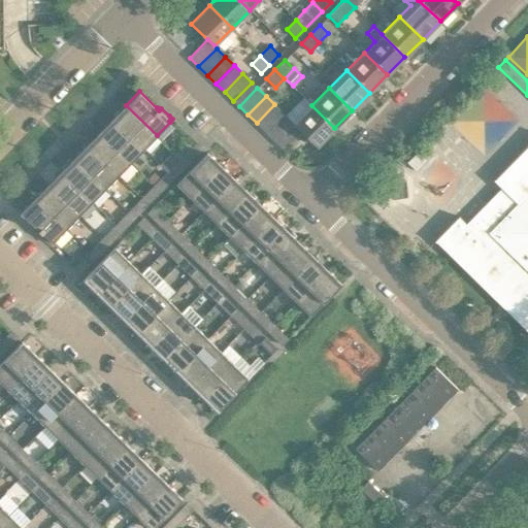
[(265,132),(284,113),(274,104),(257,123),(265,132)]
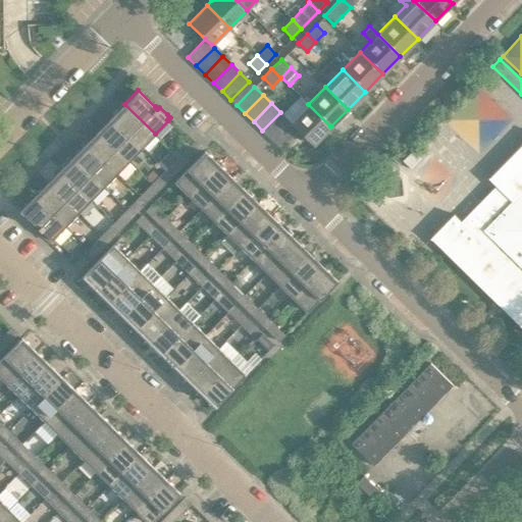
[(142,147),(155,134),(124,104),(111,117),(142,147)]
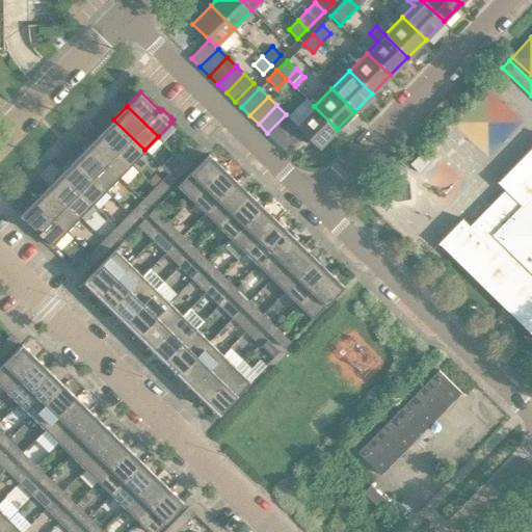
[(314,106),(296,125),(303,131),(319,147),(337,129),(314,106)]
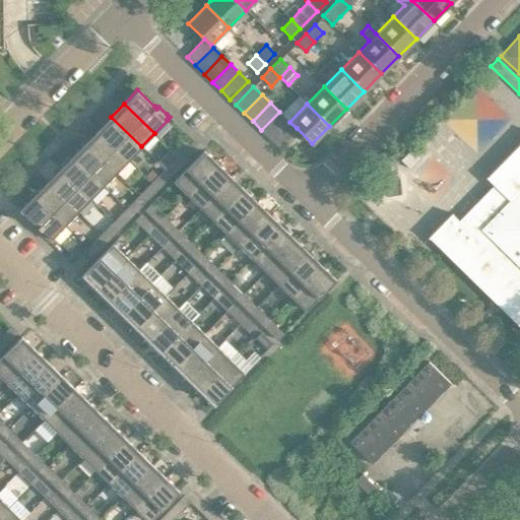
[(261,130),(269,138),(287,120),(279,112),(261,130)]
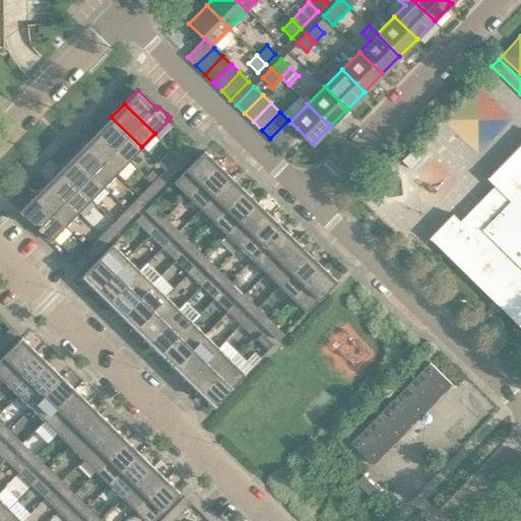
[(129,160),(141,147),(111,117),(98,129),(129,160)]
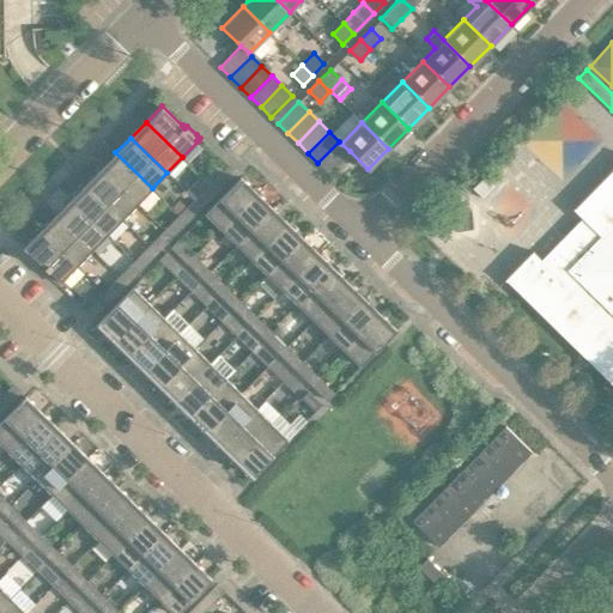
[(341,144),(339,141),(317,163),(328,173),(350,151),(341,144)]
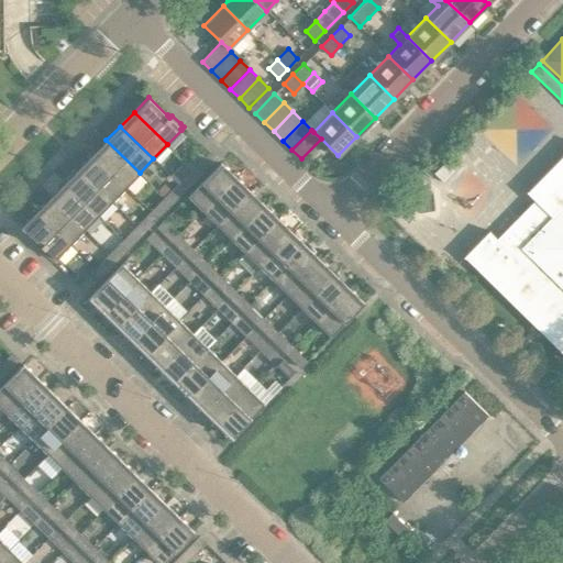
[(92,154),(125,187),(140,173),(106,140),(92,154)]
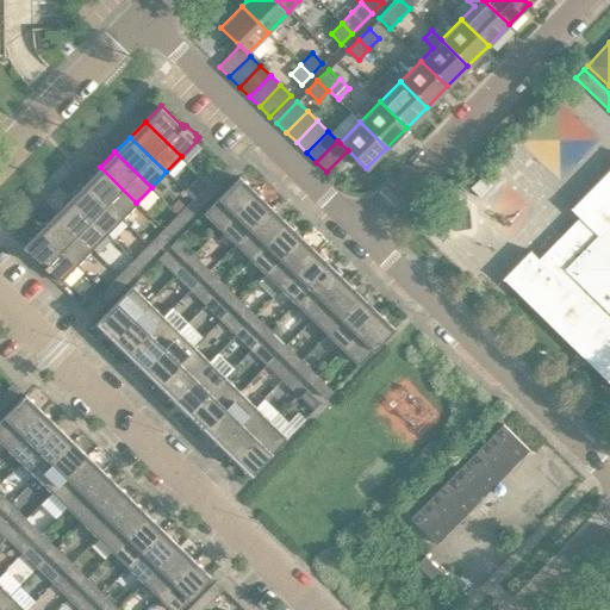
[(209,184),(215,190),(234,170),(226,165),(209,184)]
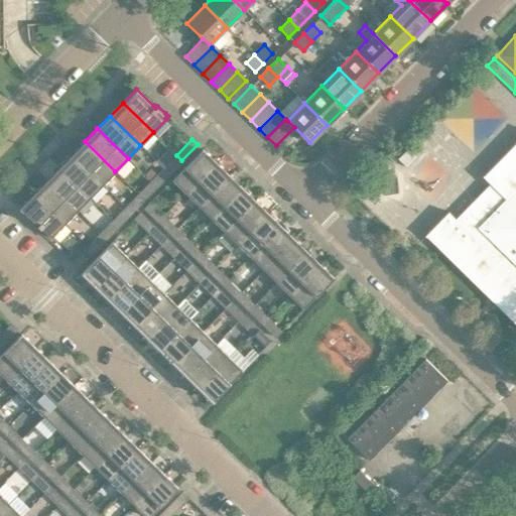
[(515,140),(482,175),(490,183),(455,219),(447,212),(424,235),(505,313),(515,325),(515,140)]
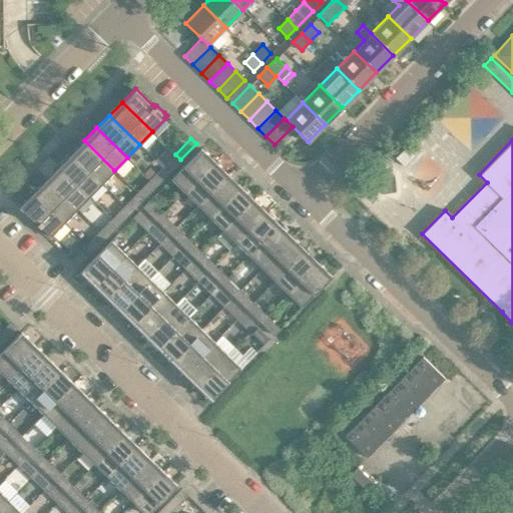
[(101,183),(114,170),(84,140),(71,153),(101,183)]
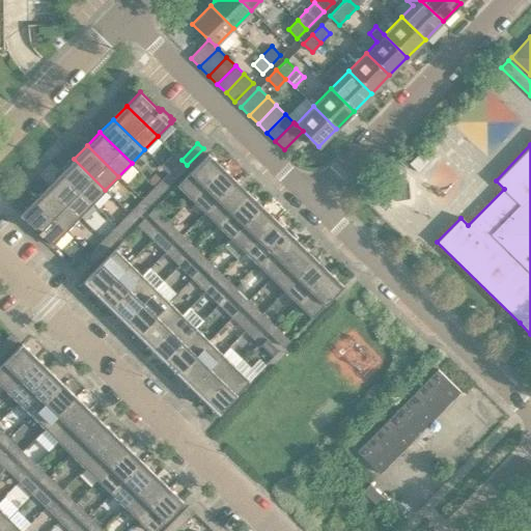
[(207,152),(177,185),(191,198),(222,167),(207,152)]
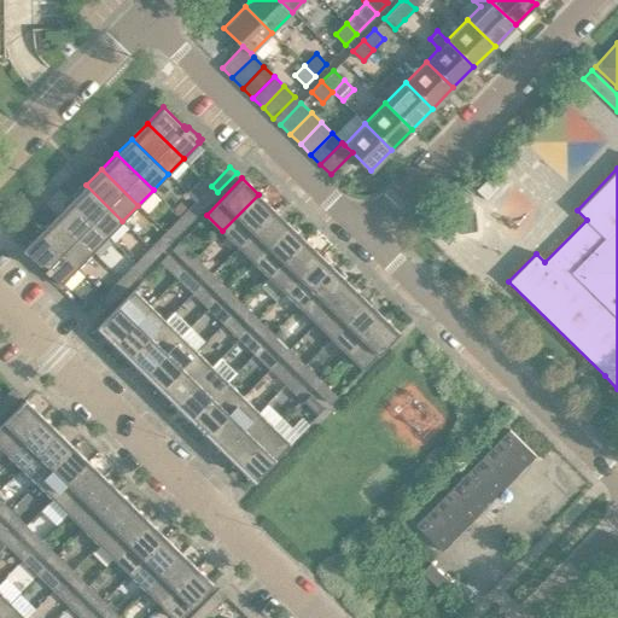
[(71,200),(108,237),(122,221),(86,185),(71,200)]
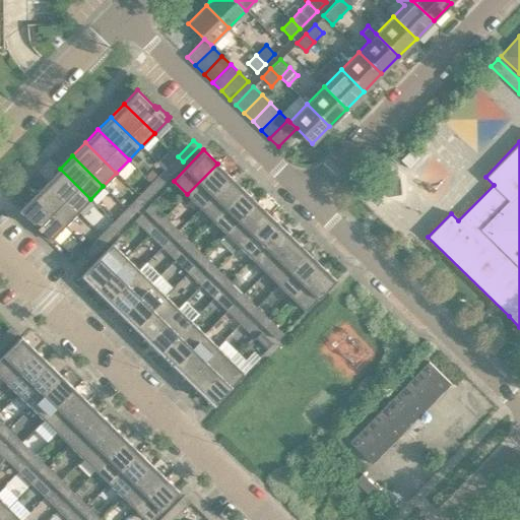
[(171,175),(183,161),(178,156),(165,170),(171,175)]
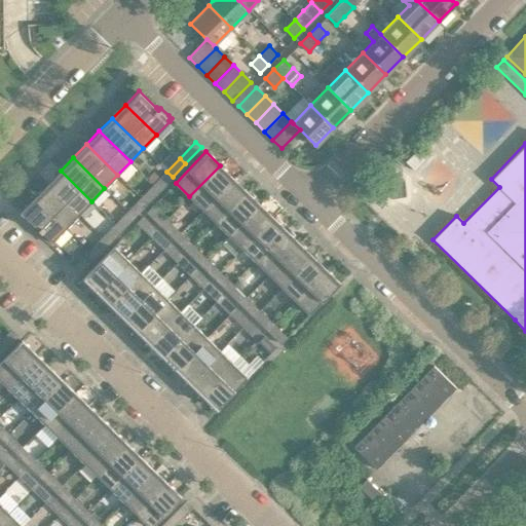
[(233,178),(220,165),(189,196),(202,210),(233,178)]
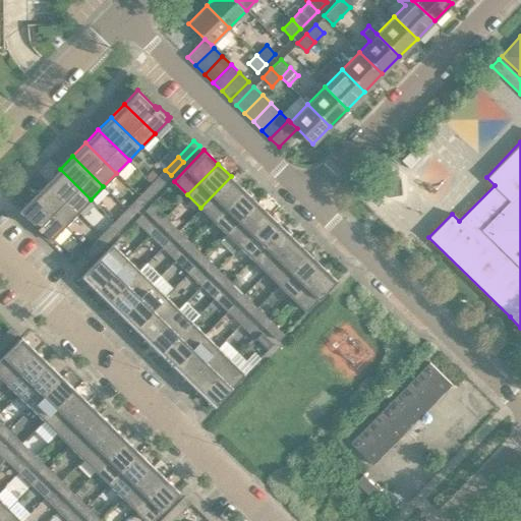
[(77,213),(91,199),(60,169),(47,182),(77,213)]
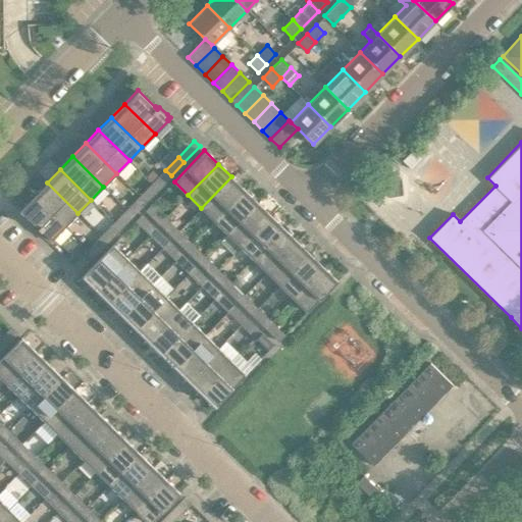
[(152,183),(158,189),(171,175),(165,170),(152,183)]
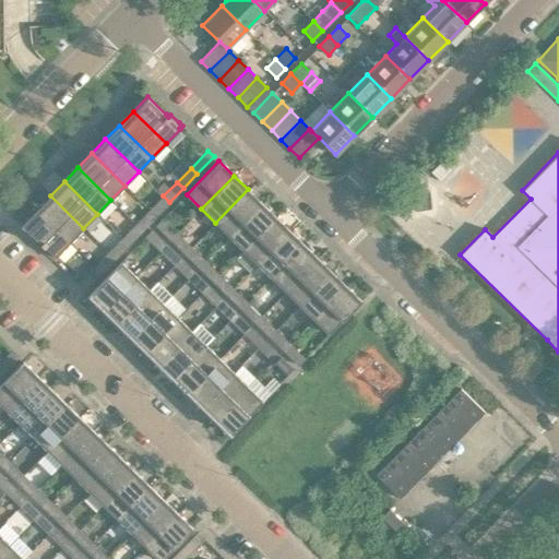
[(229,236),(261,203),(248,189),(215,223),(229,236)]
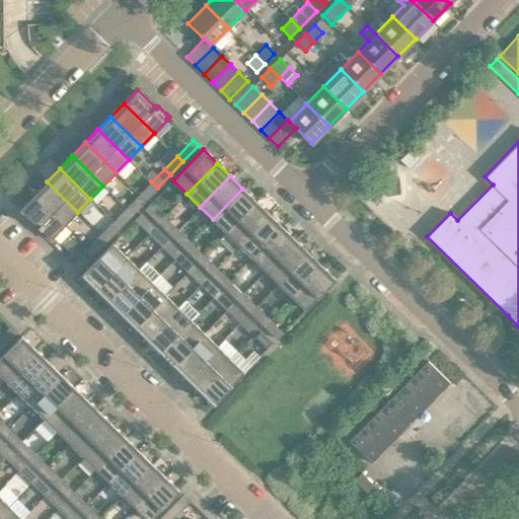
[(47,181),(33,195),(65,224),(77,212),(47,181)]
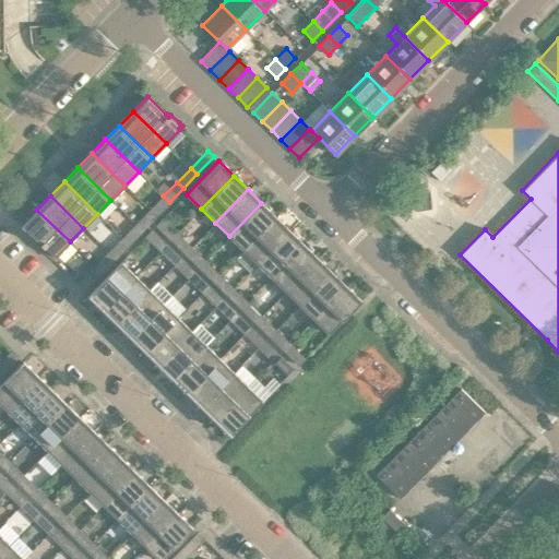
[(156,216),(169,202),(163,195),(150,210),(156,216)]
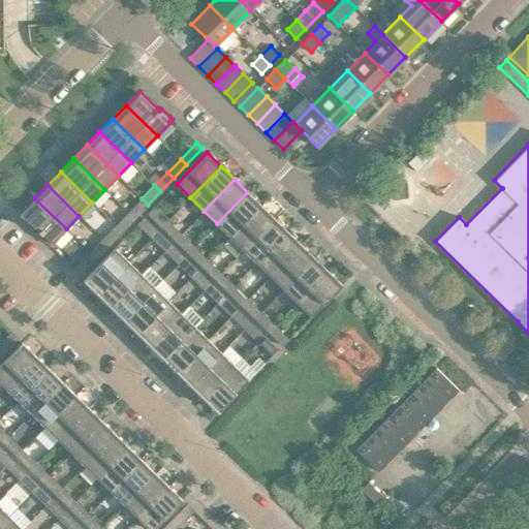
[(260,206),(247,192),(217,223),(230,237),(260,206)]
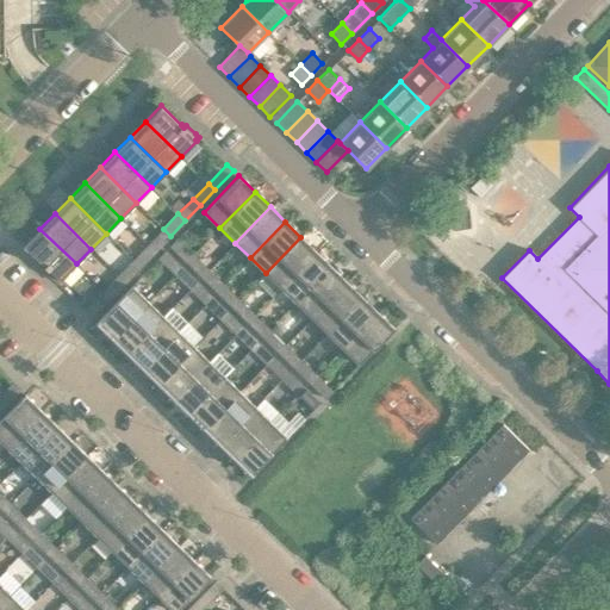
[(60,279),(60,280),(76,263),(39,229),(24,244),(44,265),(47,267),(44,269),(54,279),(53,279),(56,282),(60,279)]
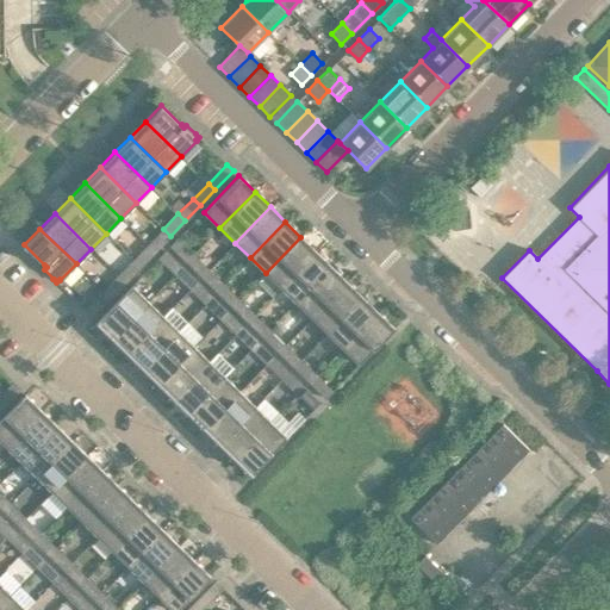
[(148,244),(155,251),(170,236),(163,229),(148,244)]
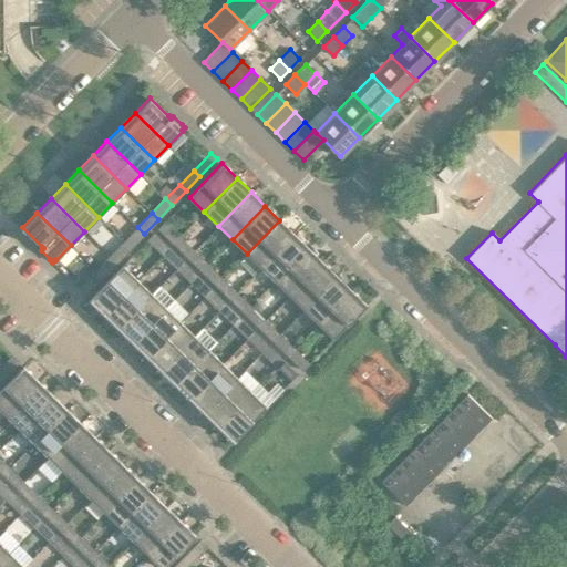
[(294,234),(279,220),(247,254),(239,261),(254,275),(260,267),(294,234)]
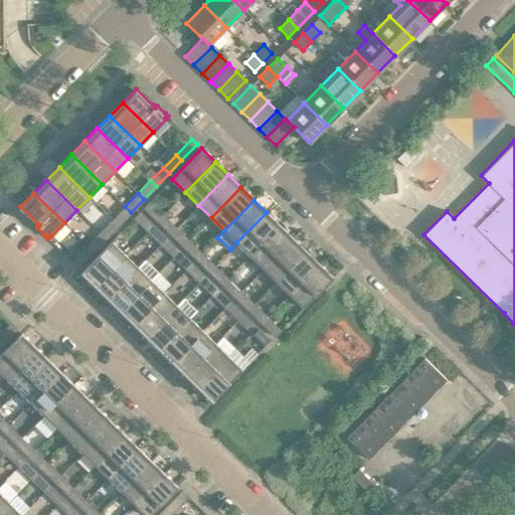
[(144,207),(157,221),(163,215),(149,202),(144,207)]
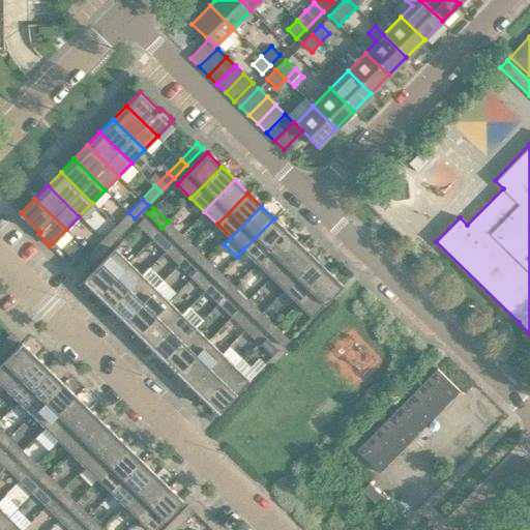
[(121,232),(135,218),(128,212),(116,226),(121,232)]
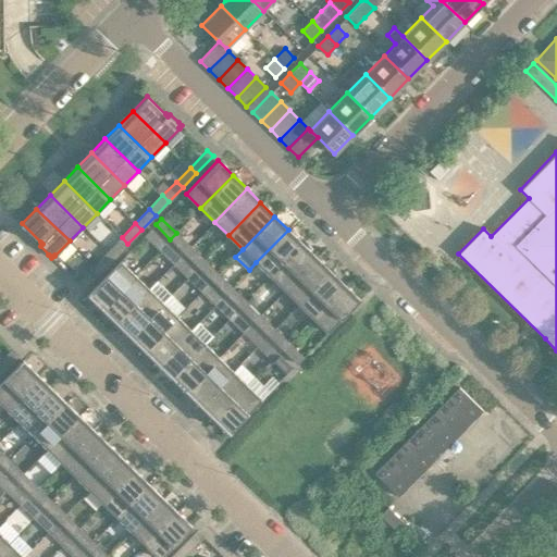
[(159,250),(165,244),(150,230),(145,235),(159,250)]
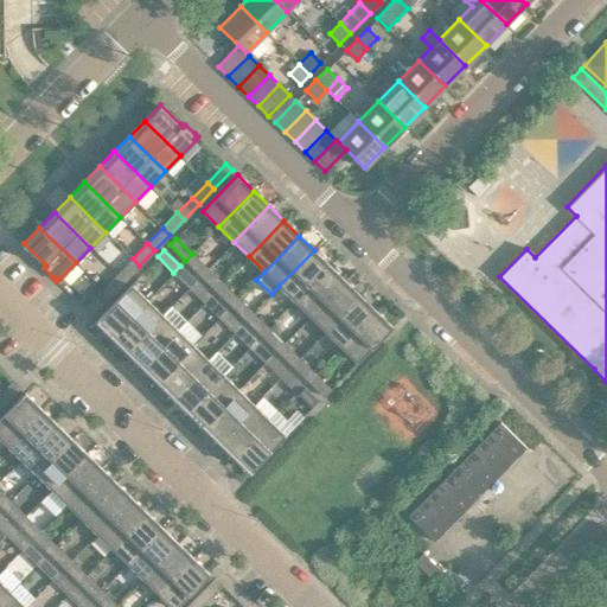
[(330,266),(314,250),(279,286),(294,301),(330,266)]
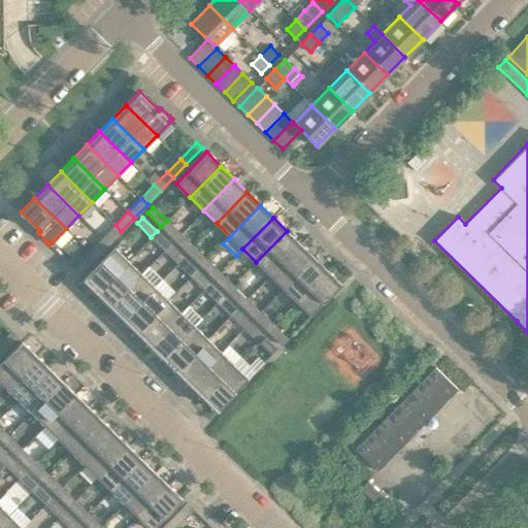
[(180,233),(167,221),(161,227),(174,239),(180,233)]
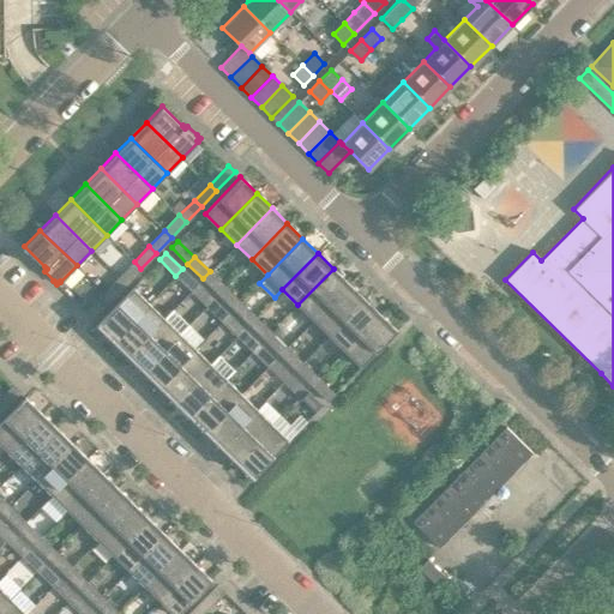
[(119,277),(126,284),(140,269),(134,262),(119,277)]
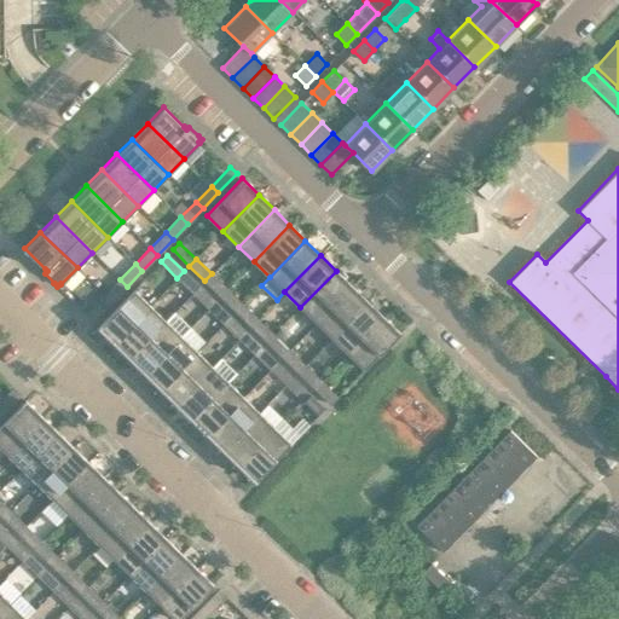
[(200,287),(184,271),(177,278),(192,293),(200,287)]
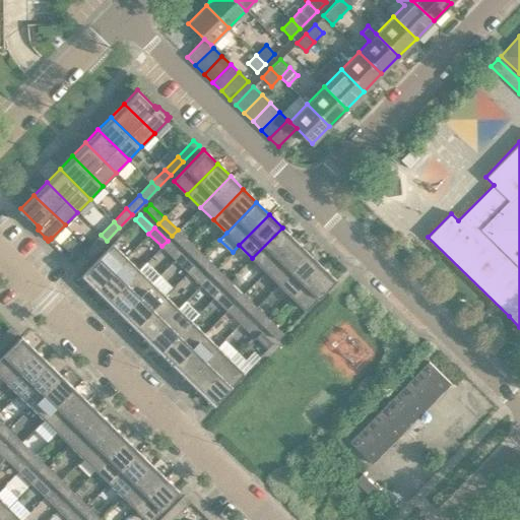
[(265,271),(296,240),(282,228),(252,258),(265,271)]
